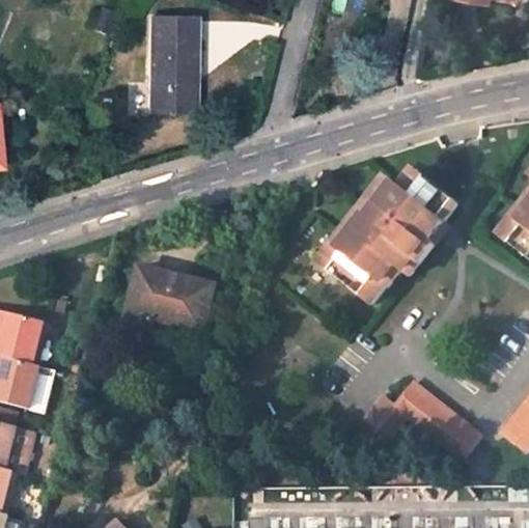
[(195,16),(148,15),(146,108),(193,110),(195,16)]
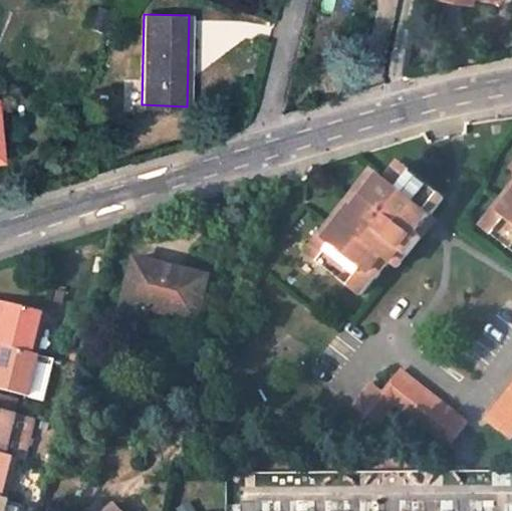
[(428,213),(443,195),(403,163),(388,183),(382,179),(373,191),(359,208),(350,202),(322,237),(327,242),(315,258),(359,292),(372,276),(374,278),(390,260),(398,267),(429,228),(421,222),(428,213)]
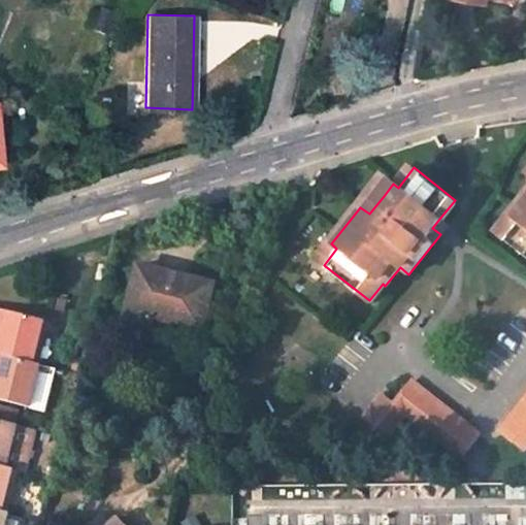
[(393,184),(385,176),(374,189),(384,196),(393,184)]
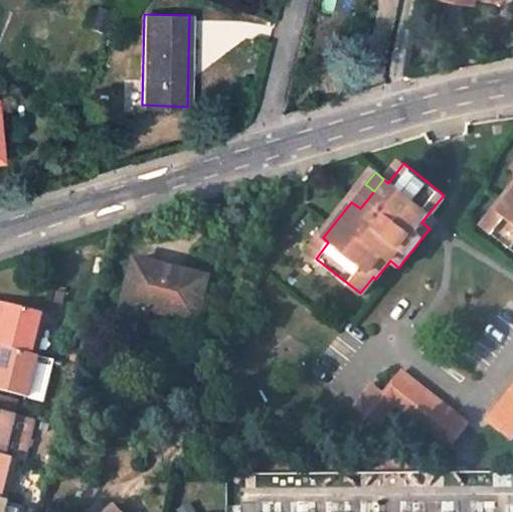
[(484,226),(512,248),(512,175),(492,204),(498,209),(484,226)]
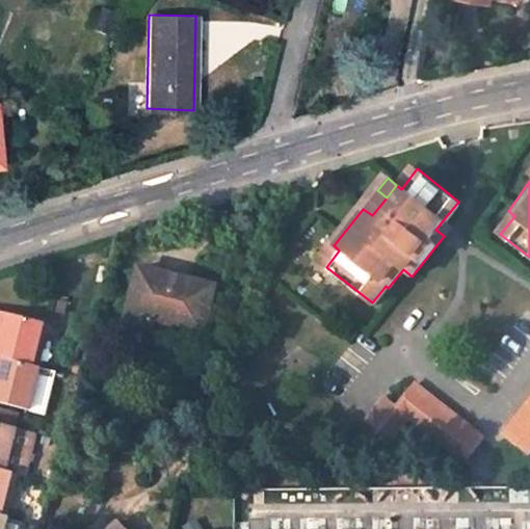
[(387,197),(377,190),(363,209),(372,215),(387,197)]
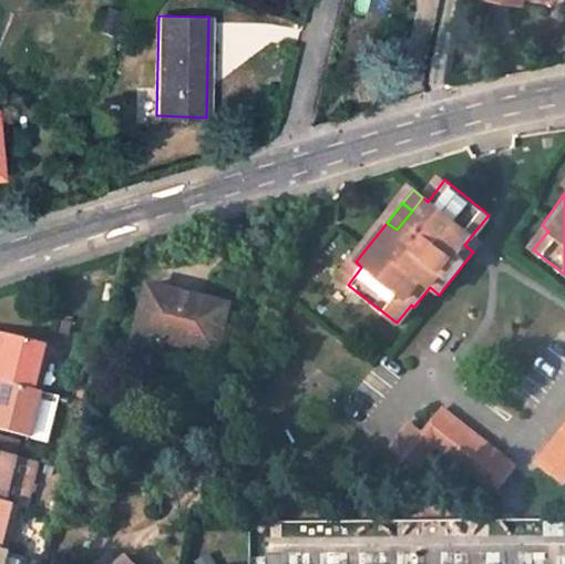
[(542,225),(526,245),(533,249),(548,231),(542,225)]
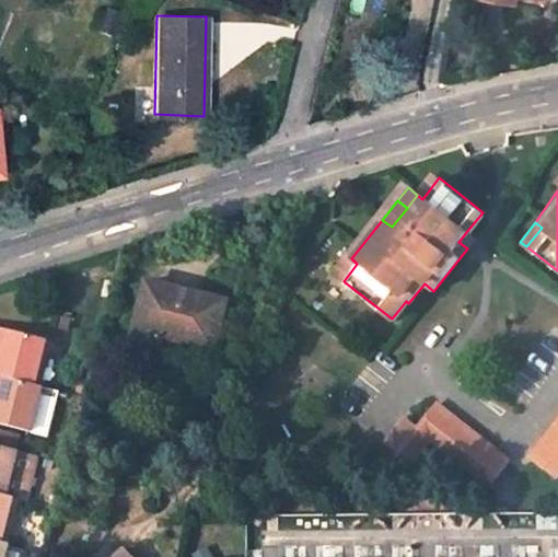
[(467,248),(474,239),(466,232),(458,242),(467,248)]
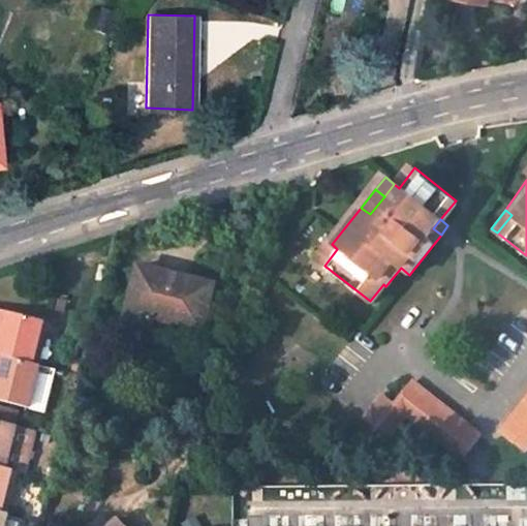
[(332,244),(318,260),(324,266),(337,249),(332,244)]
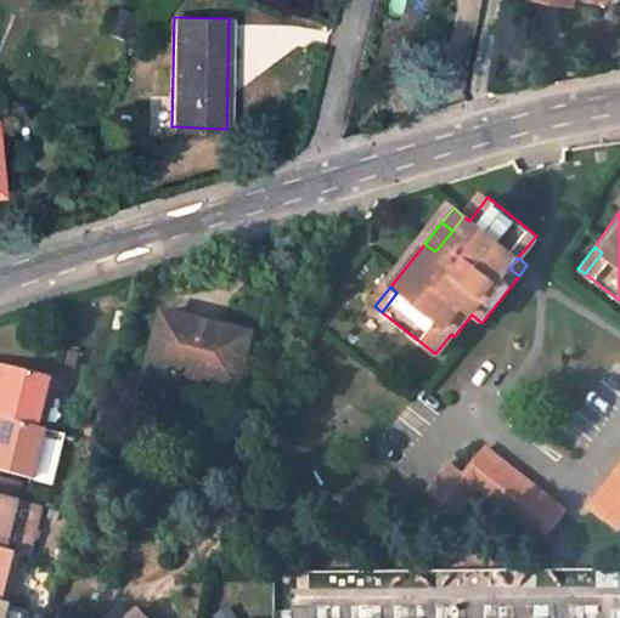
[(241,390),(254,333),(164,311),(150,367),(181,374),(241,390)]
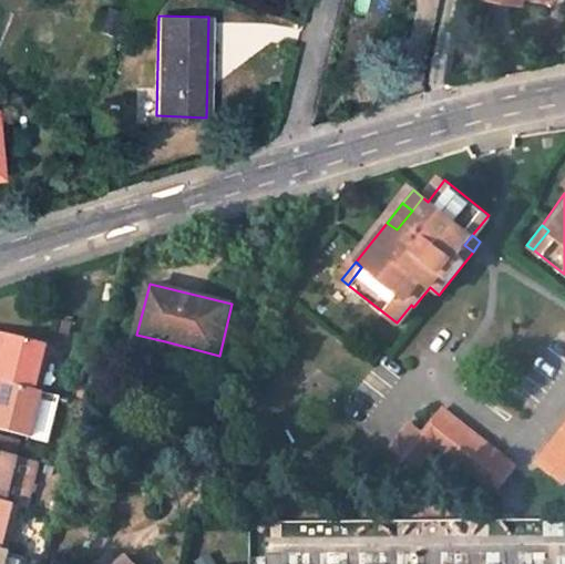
[(0,351),(6,352),(2,362),(0,361),(0,379),(34,388),(47,344),(0,331),(0,351)]
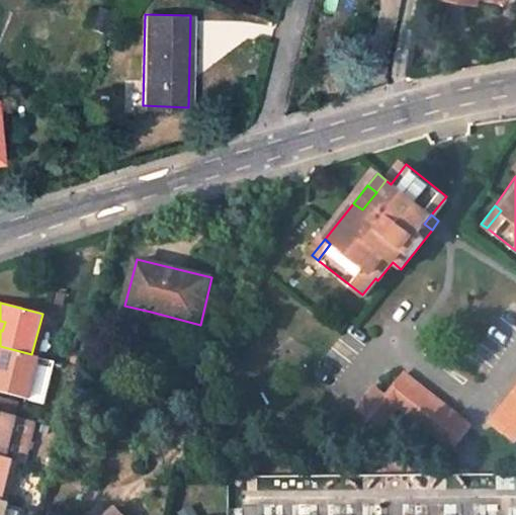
[(124,306),(120,320),(147,327),(151,312),(124,306)]
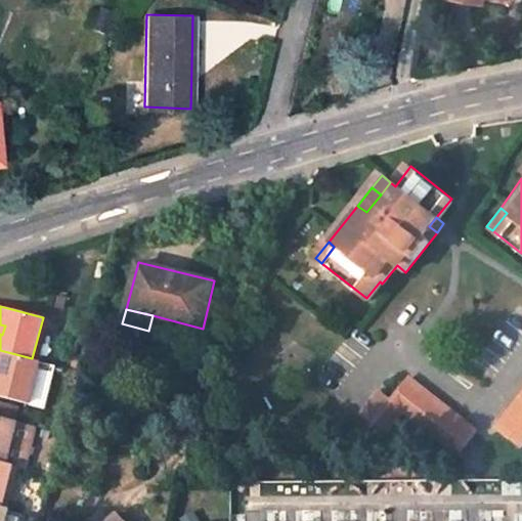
[(39,360),(50,319),(43,317),(32,358),(39,360)]
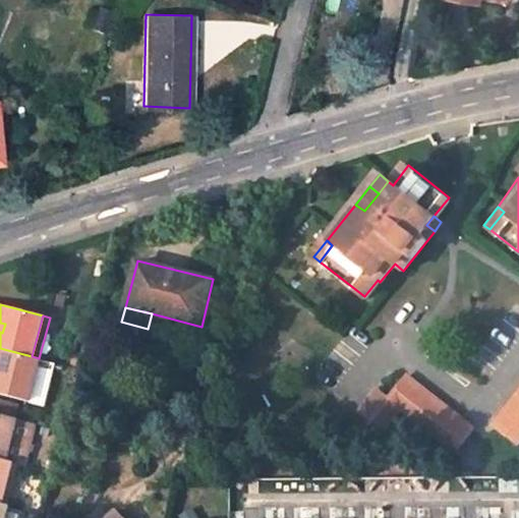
[(0,393),(29,400),(39,358),(32,356),(0,348),(0,368),(1,368),(0,372),(0,393)]
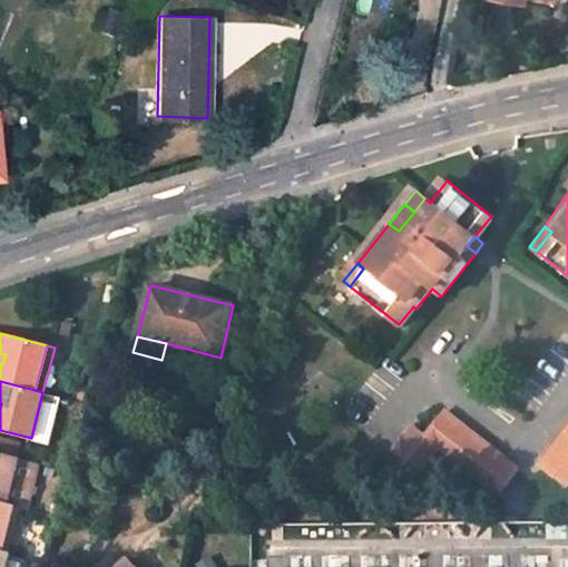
[(31,438),(38,440),(50,394),(42,392),(31,438)]
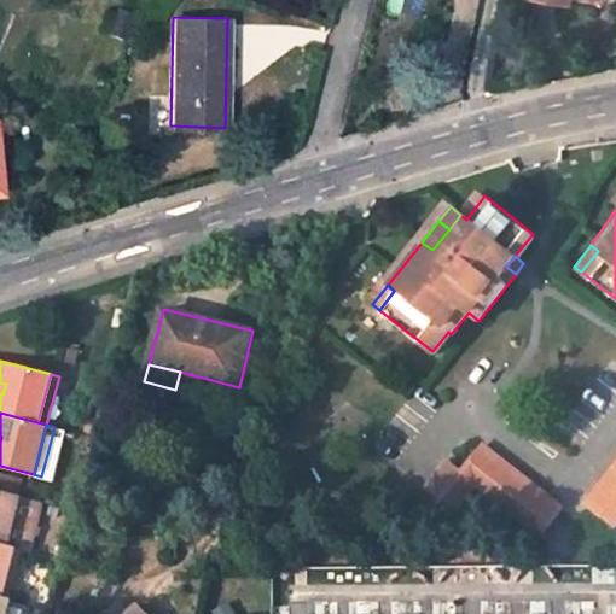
[(536,532),(561,503),(482,442),(460,469),(447,458),(426,484),(455,507),(475,481),(536,532)]
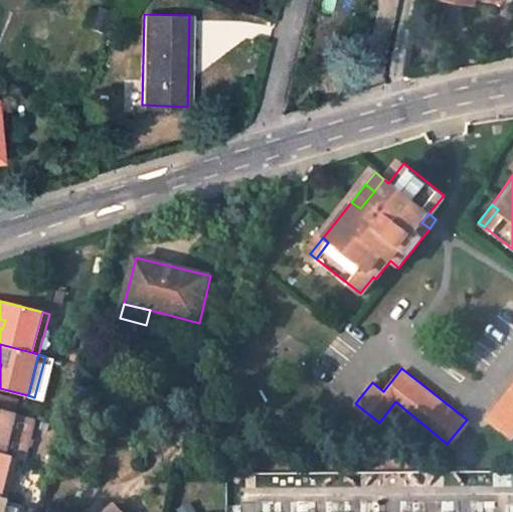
[(510,436),(512,432),(512,383),(486,417),(510,436)]
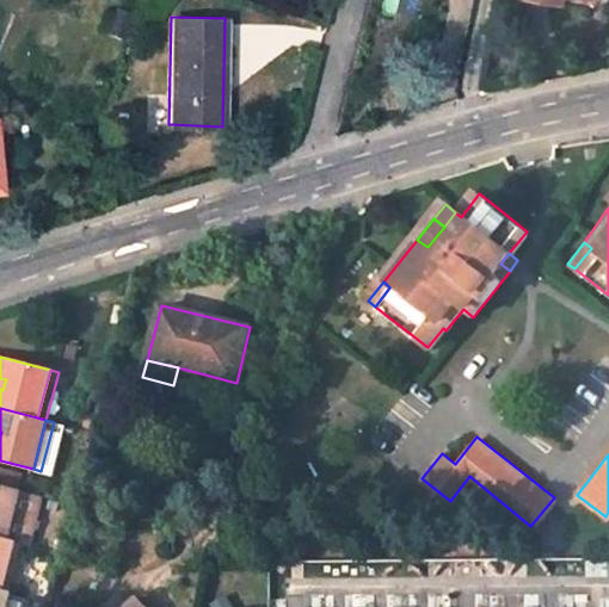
[(0,487),(17,491),(20,477),(0,471),(0,487)]
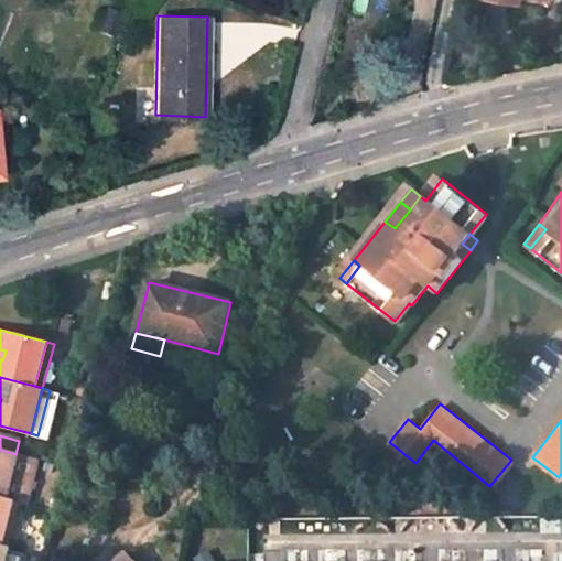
[(0,497),(11,500),(19,503),(18,504),(26,506),(40,461),(15,454),(0,450),(0,497)]
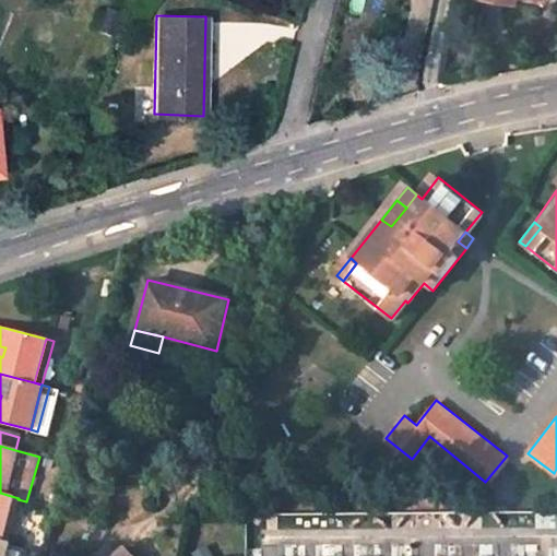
[(0,536),(11,496),(0,493),(0,536)]
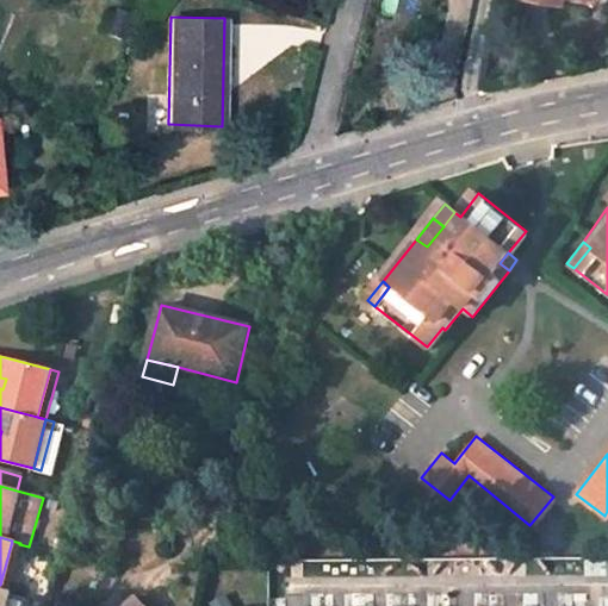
[(7,592),(19,544),(20,543),(12,541),(0,585),(0,589),(7,592)]
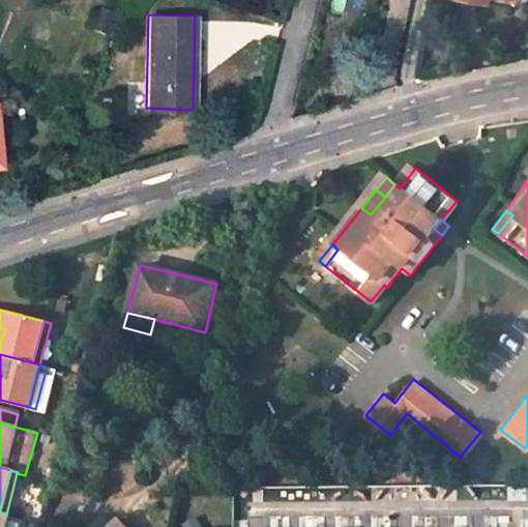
[(2,526),(10,526),(13,517),(6,515),(2,526)]
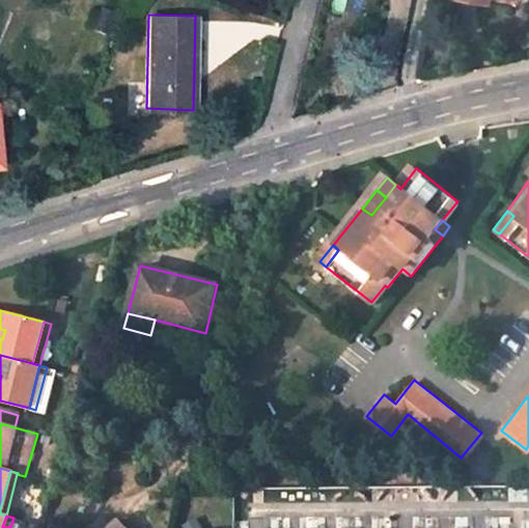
[(110,527),(112,527),(104,517),(90,527),(110,527)]
